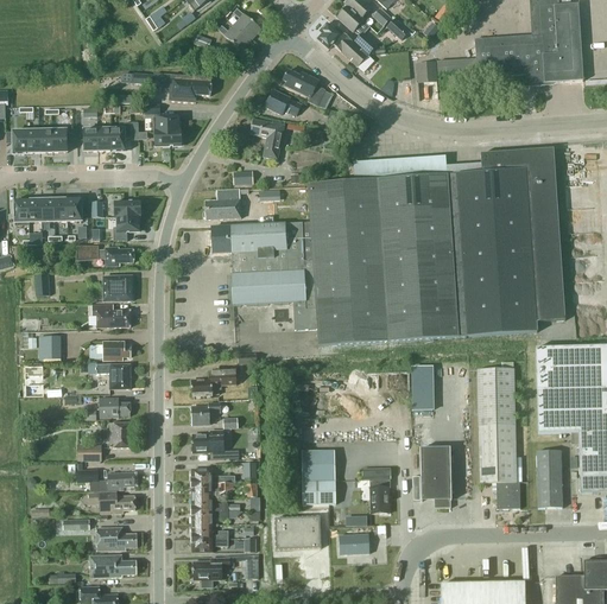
[(195,0),(190,4),(195,10),(207,0),(195,0)]
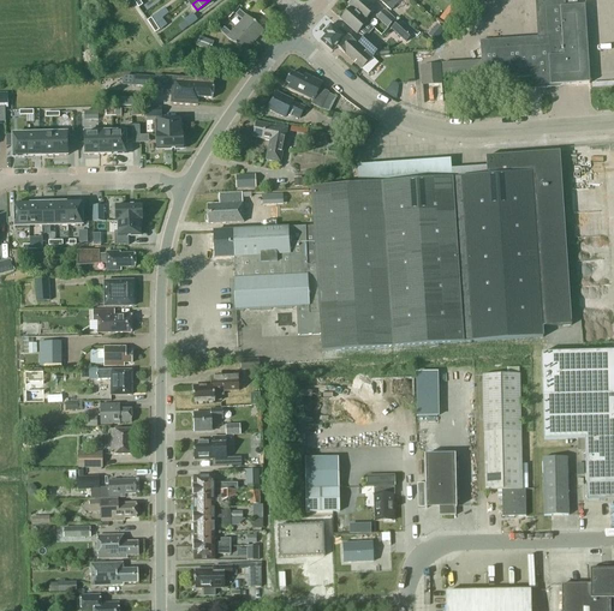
[(230,16),(242,3),(238,0),(226,12),(230,16)]
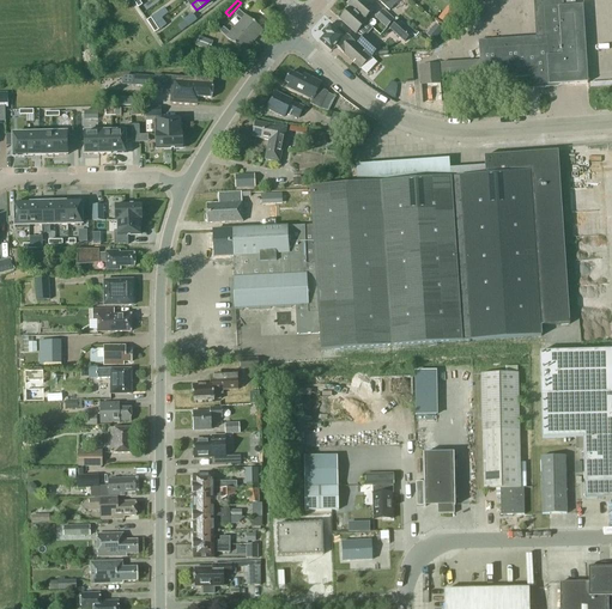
[(364,17),(375,6),(368,0),(350,0),(347,2),(350,5),(364,17)]
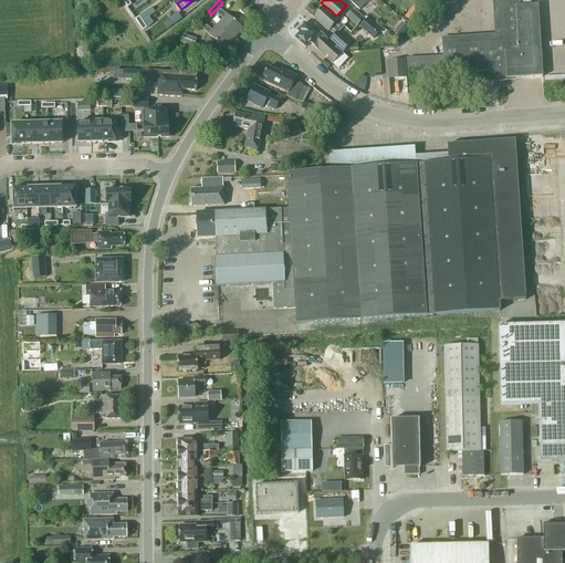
[(521,2),(521,0),(492,0),(494,31),(442,34),(442,45),(443,52),(445,71),(489,68),(490,74),(494,74),(494,79),(508,77),(508,75),(544,73),(540,1),(521,2)]
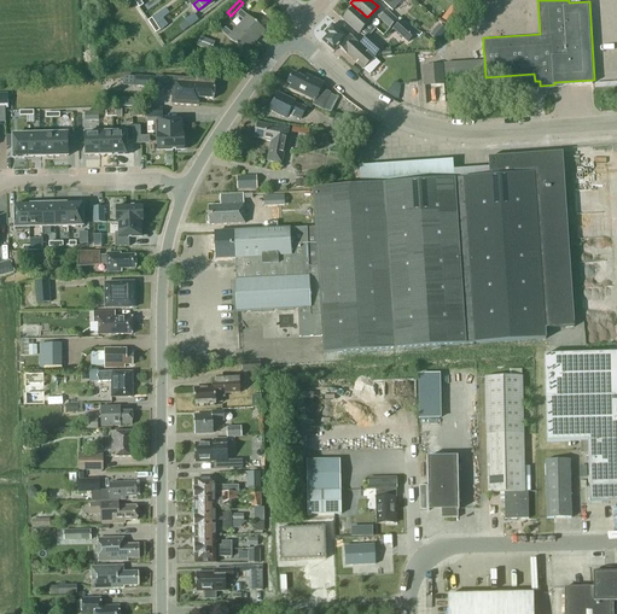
[(370,19),(367,17),(353,5),(343,15),(360,30),(370,19)]
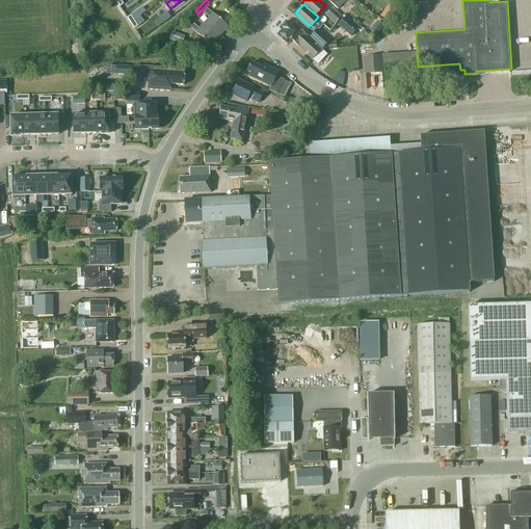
[(343,14),(334,5),(327,12),(337,21),(343,14)]
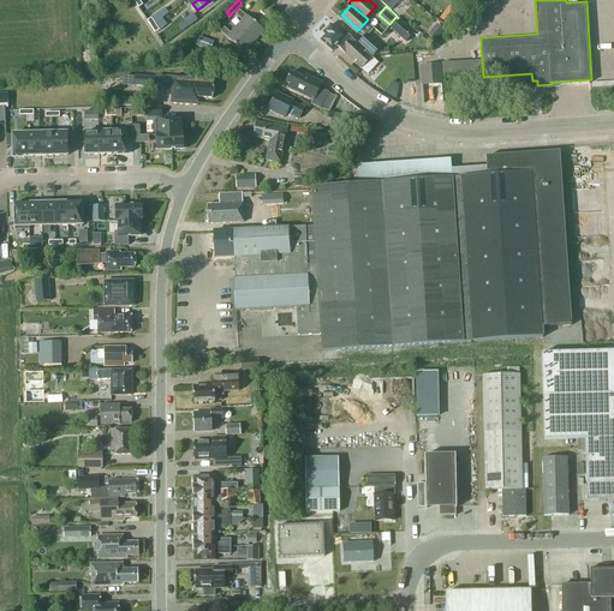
[(238,24),(255,40),(264,29),(248,13),(240,7),(237,12),(243,18),(238,24)]
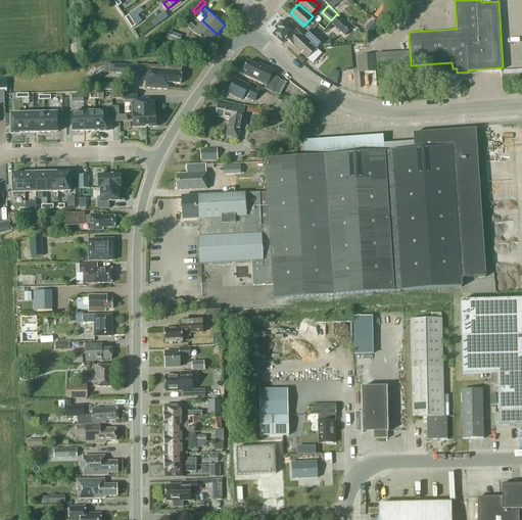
[(135,8),(130,12),(133,17),(139,13),(135,8)]
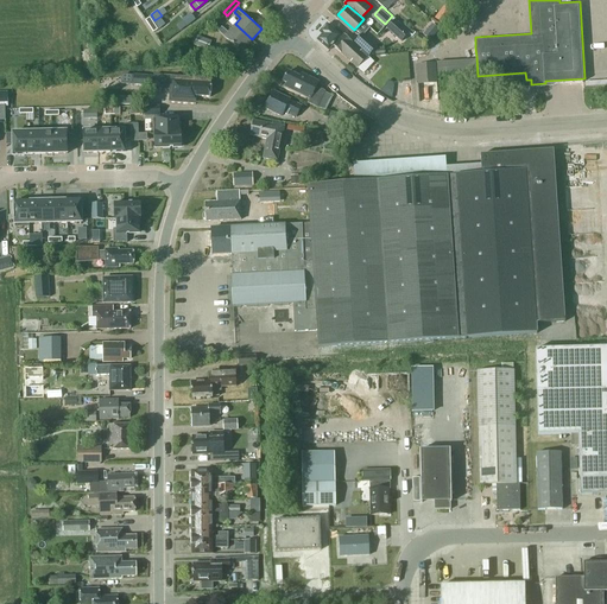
[(193,11),(183,17),(188,23),(188,24),(197,17),(196,17),(193,11)]
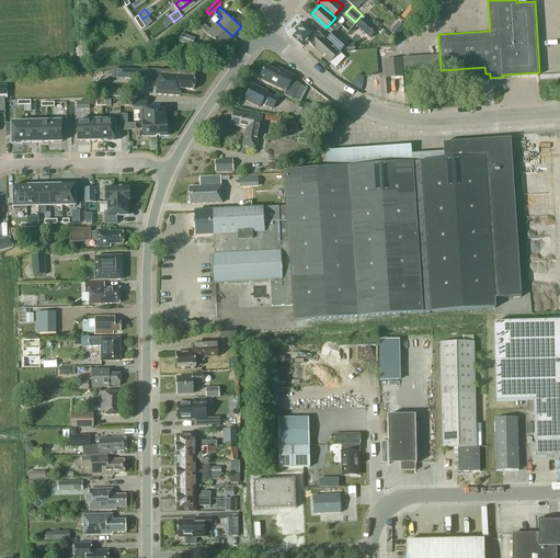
[(378,27),(365,15),(357,24),(370,36),(378,27)]
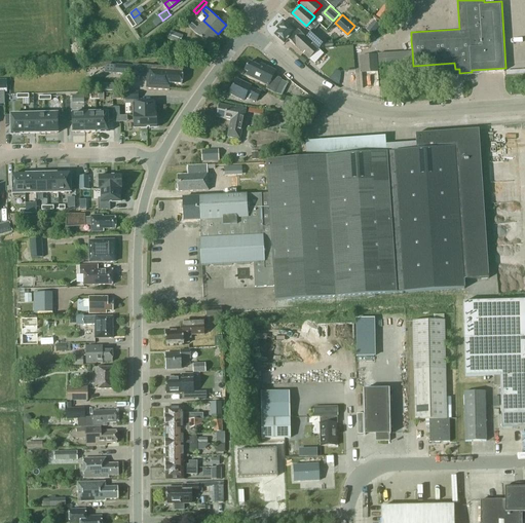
[(289,24),(284,19),(277,25),(279,28),(275,32),(285,41),(289,37),(310,57),(319,46),(291,21),(289,24)]
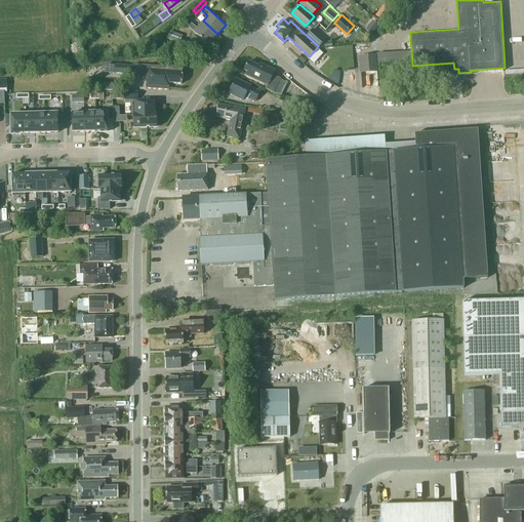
[(217,34),(203,21),(198,26),(192,22),(189,25),(195,30),(209,43),(217,34)]
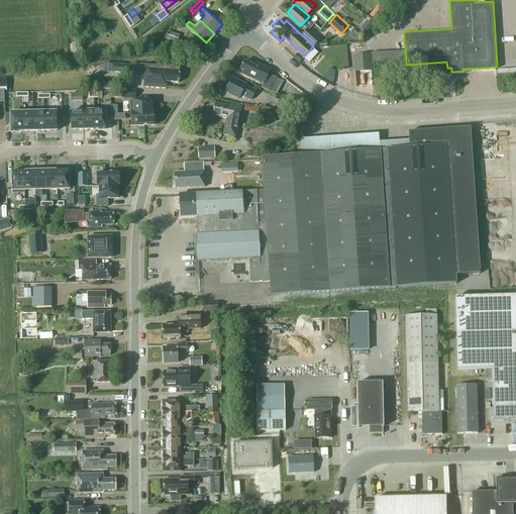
[(367,33),(374,24),(369,20),(360,29),(367,33)]
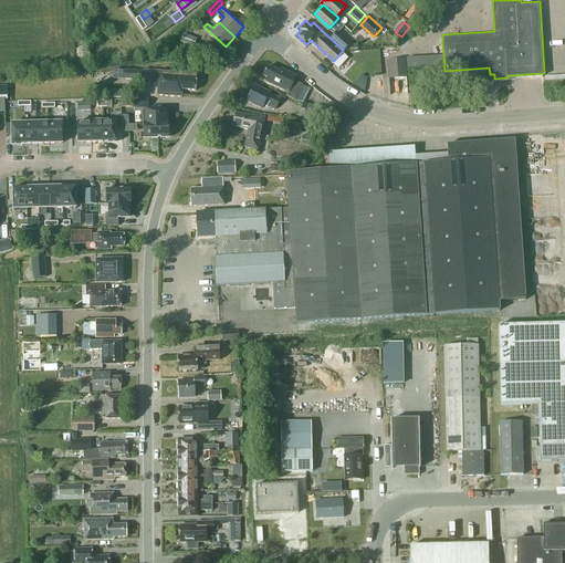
[(351,41),(337,29),(331,37),(344,49),(351,41)]
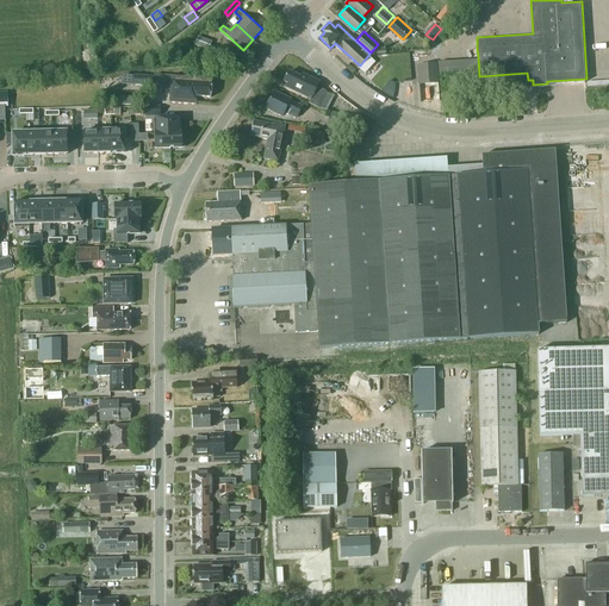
[(213,38),(199,33),(196,43),(210,49),(213,38)]
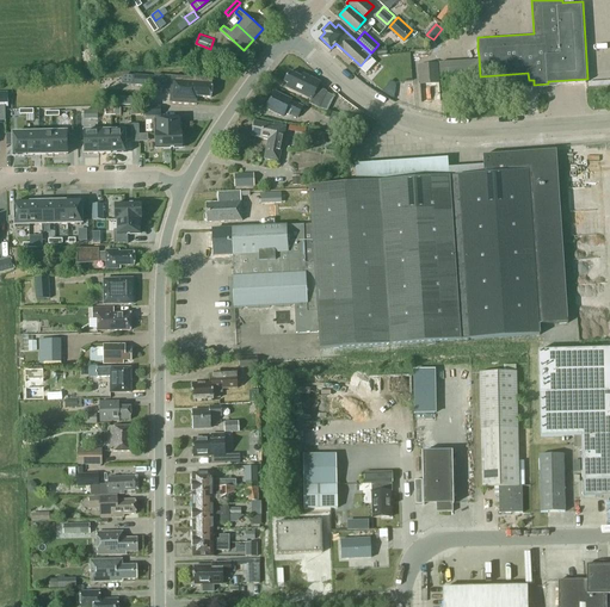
[(301,74),(290,68),(285,79),(296,84),(295,88),(312,97),(310,100),(320,105),(327,88),(318,84),(320,79),(303,70),(301,74)]
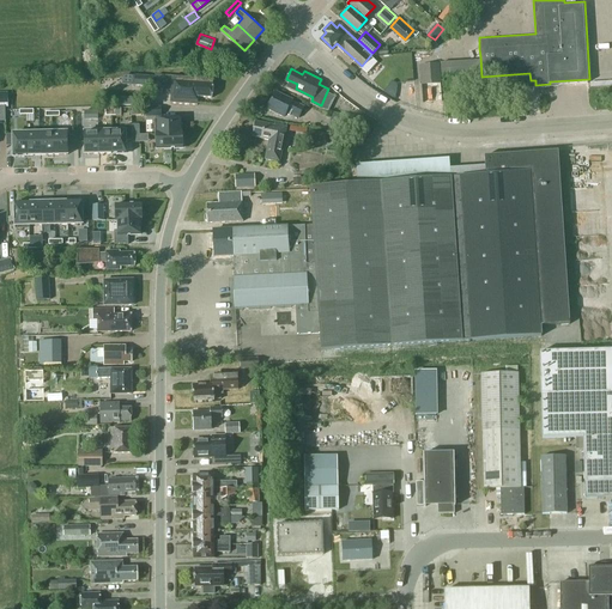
[(137,72),(135,83),(156,84),(156,74),(137,72)]
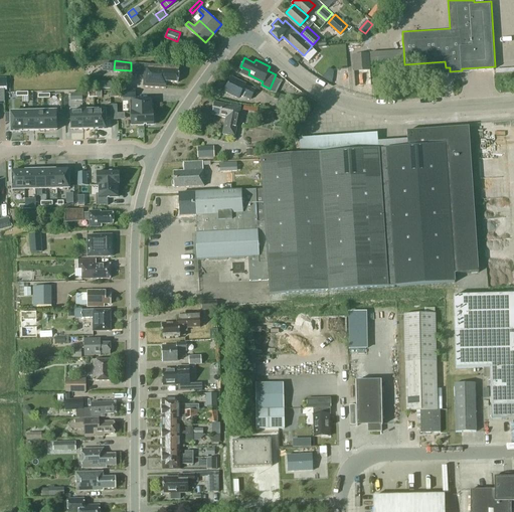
[(179,61),(163,60),(162,62),(145,61),(143,83),(166,86),(166,78),(178,79),(179,61)]
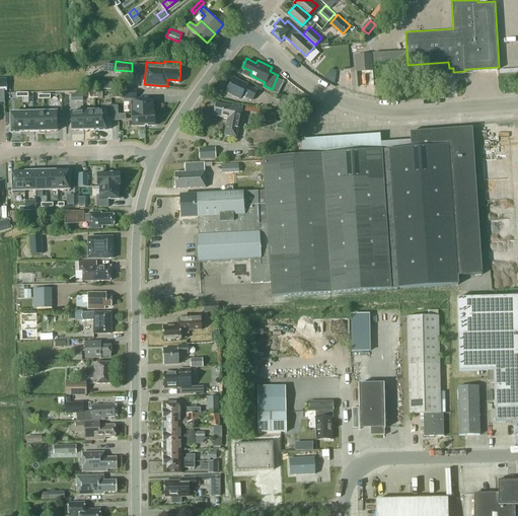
[(374,82),(373,66),(357,67),(358,83),(374,82)]
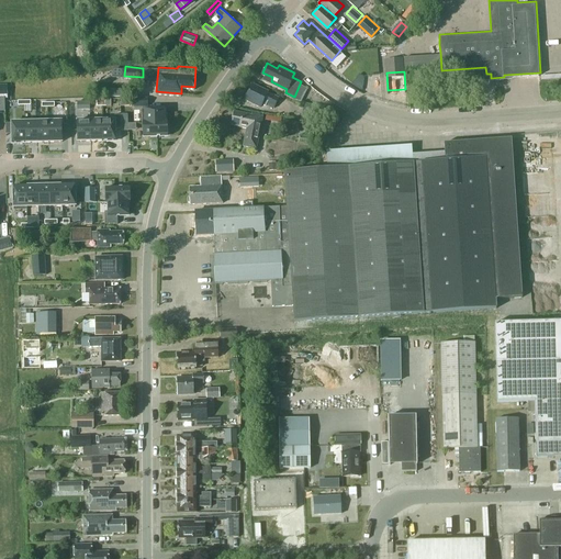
[(268,89),(254,81),(249,90),(247,93),(245,98),(259,105),(262,99),(275,105),(279,96),(267,89),(268,89)]
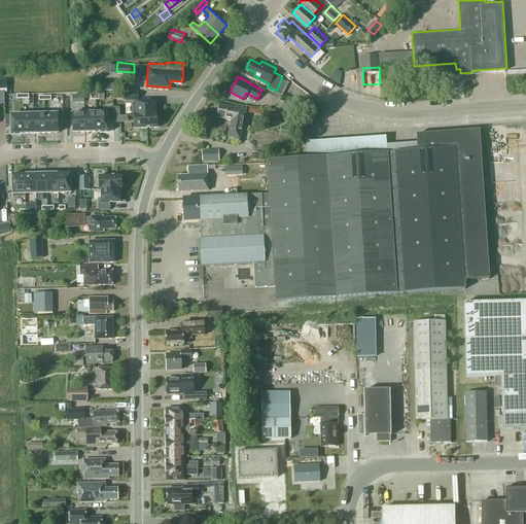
[(138,98),(138,89),(126,89),(126,98),(138,98)]
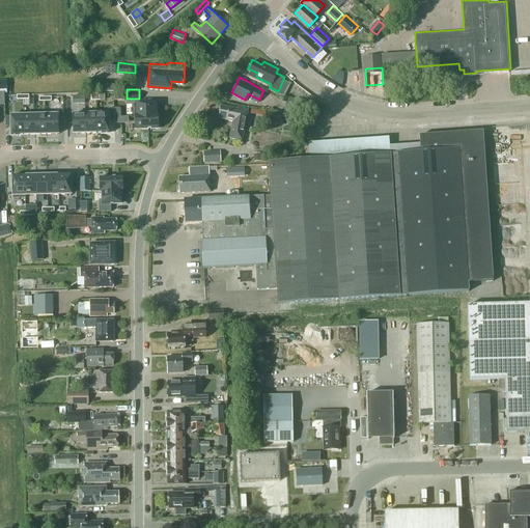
[(316,102),(318,98),(311,93),(309,100),(316,102)]
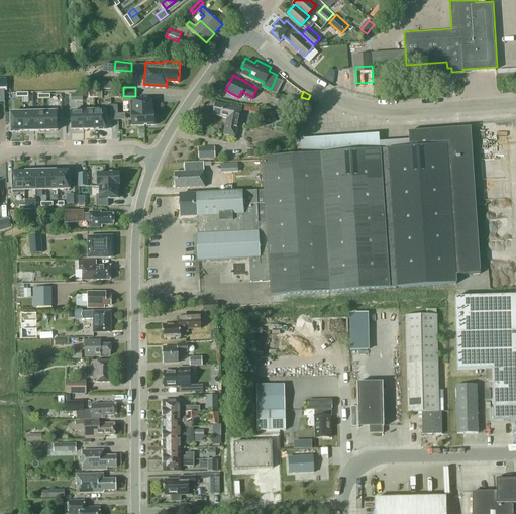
[(294,98),(281,95),(278,107),(291,110),(294,98)]
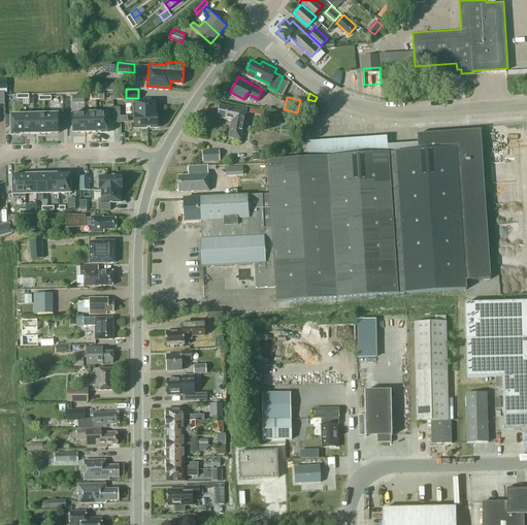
[(134,100),(134,113),(158,112),(156,112),(156,100),(134,100)]
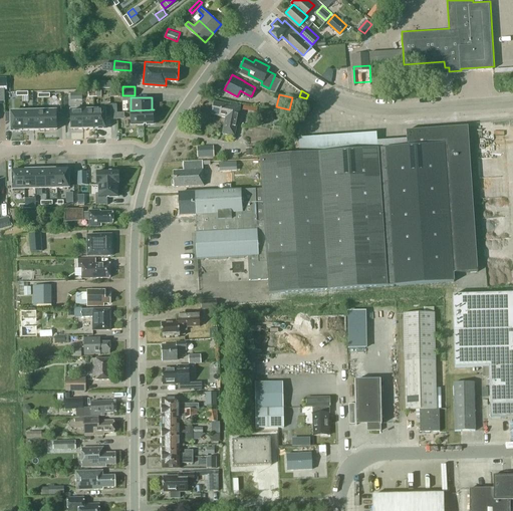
[(231,102),(215,99),(215,101),(213,101),(213,105),(214,107),(213,112),(227,115),(224,132),(236,134),(241,103),(231,101),(231,102)]
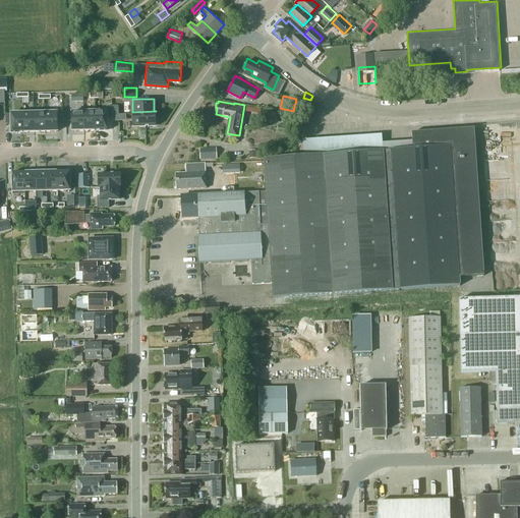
[(107,109),(96,110),(96,128),(108,128),(108,117),(113,117),(113,109),(113,105),(113,104),(107,105),(107,109)]
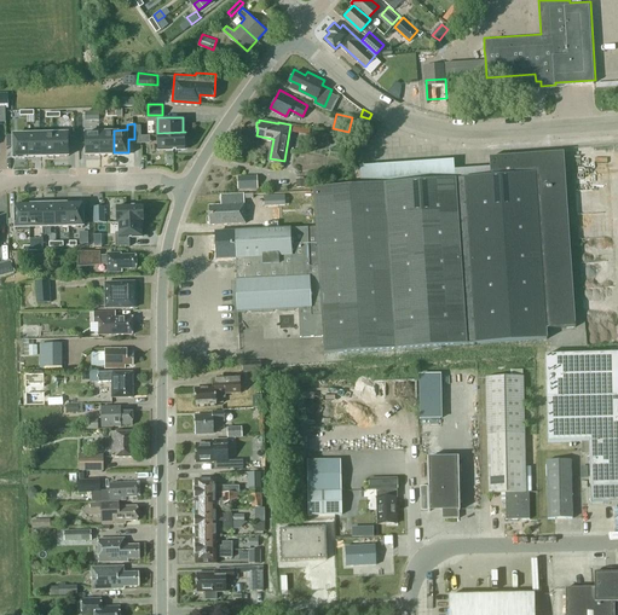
[(333,132),(313,128),(311,139),(330,143),(333,132)]
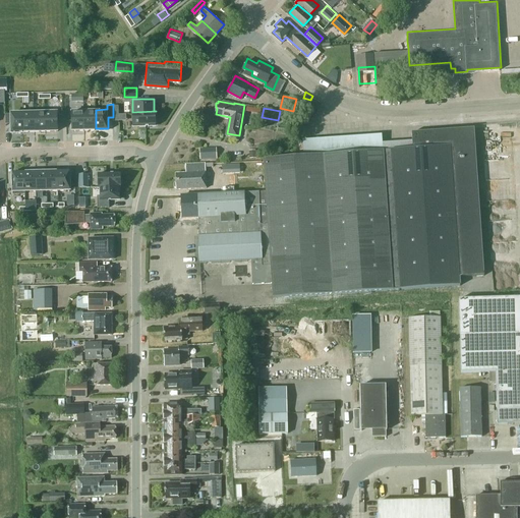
[(58,110),(47,111),(47,129),(58,129),(58,110)]
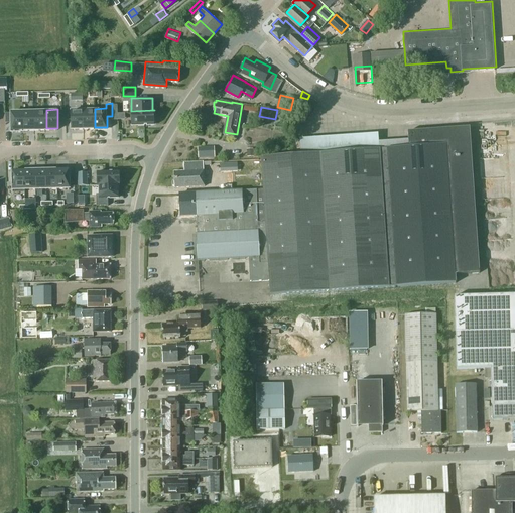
[(84,109),(72,109),(72,128),(84,127),(84,109)]
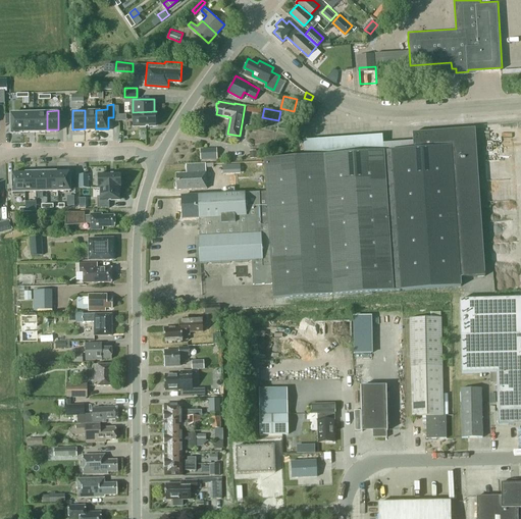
[(96,110),(85,110),(85,128),(96,128),(96,110)]
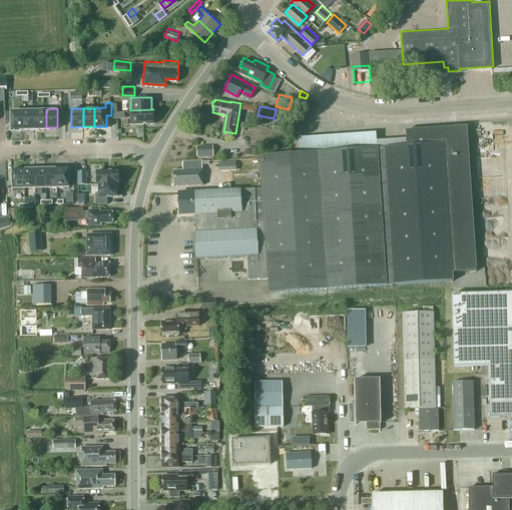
[(23,109),(12,110),(12,128),(23,128),(23,109)]
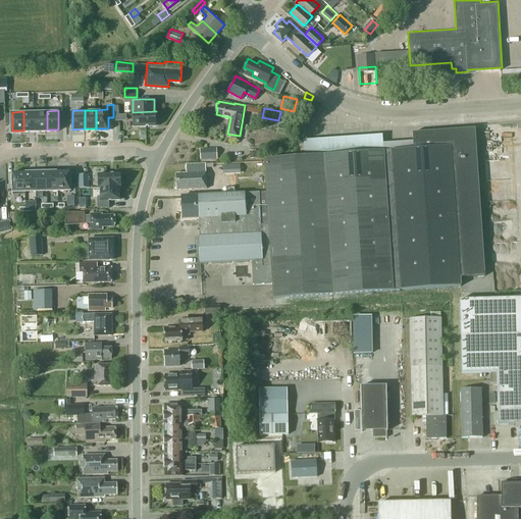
[(35,111),(23,111),(23,131),(36,130),(35,111)]
